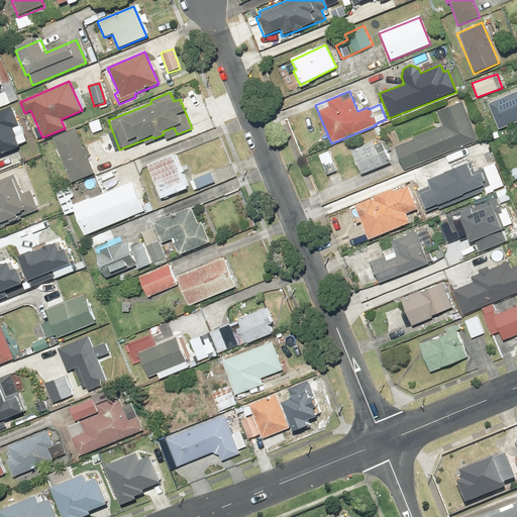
[(516,121),(516,92),(488,104),(498,130),(516,121)]
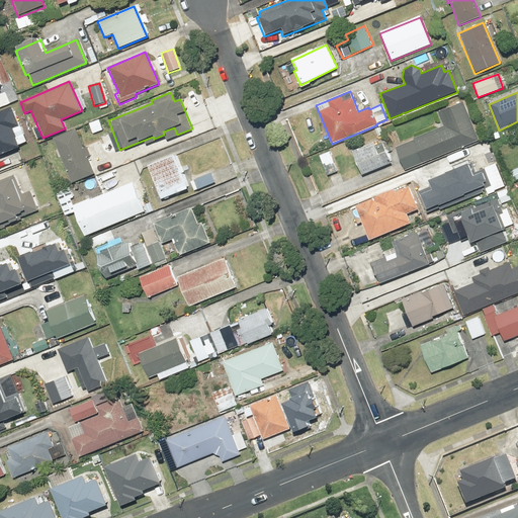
[(404,171),(479,140),(463,102),(437,112),(443,127),(394,148),(404,171)]
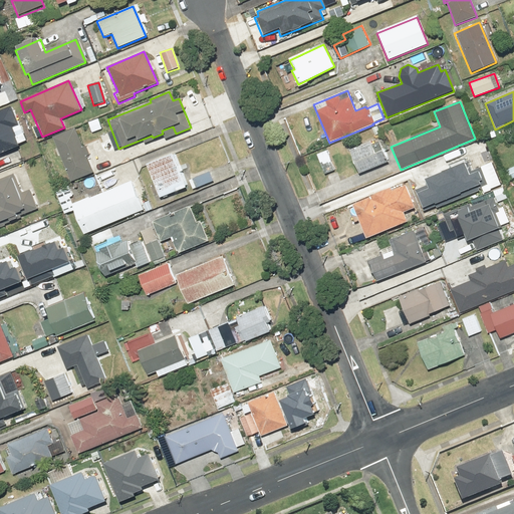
[(26,140),(12,106),(0,110),(0,153),(19,146),(18,144),(26,140)]
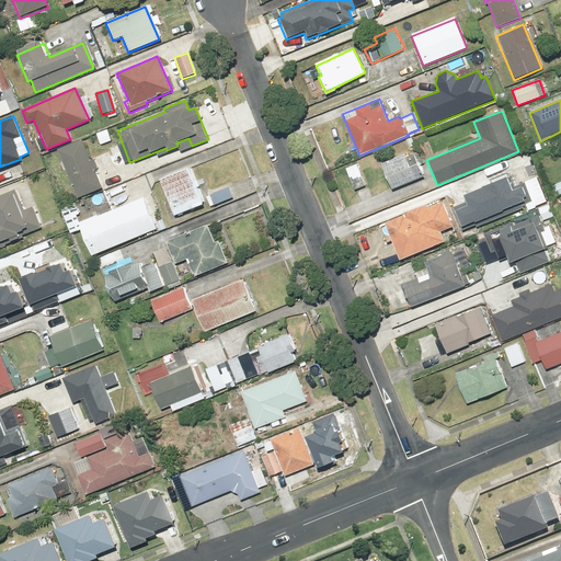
[(82,140),(58,150),(77,198),(101,189),(82,140)]
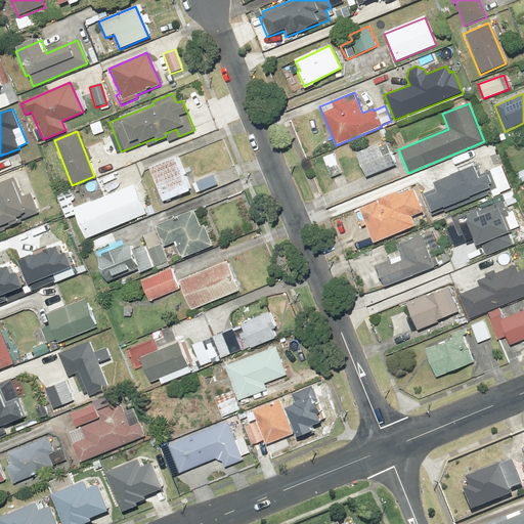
[(377,144),(355,154),(364,177),(394,166),(387,147),(380,150),(377,144)]
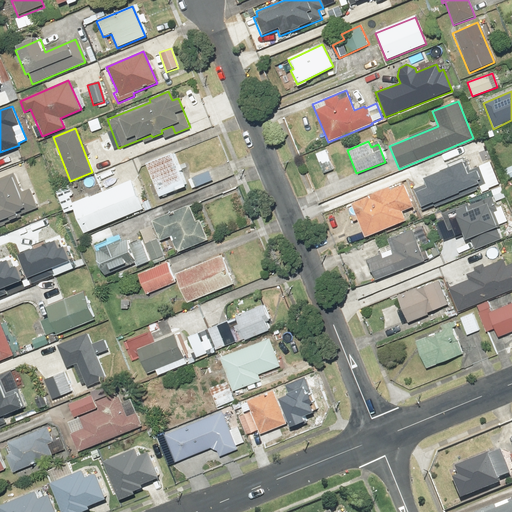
[(333,170),(326,150),(316,153),(323,174),(333,170)]
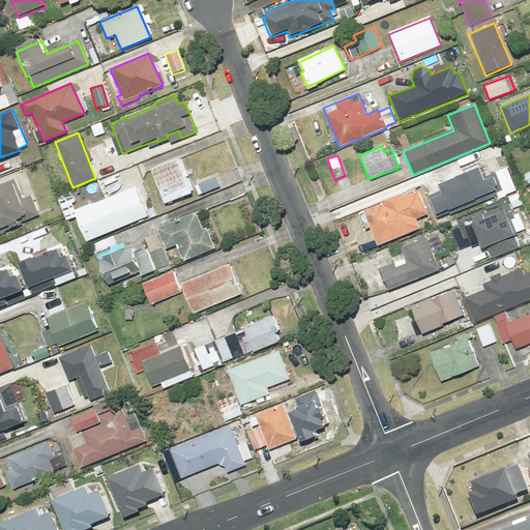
[(180,158),(150,170),(164,205),(194,194),(180,158)]
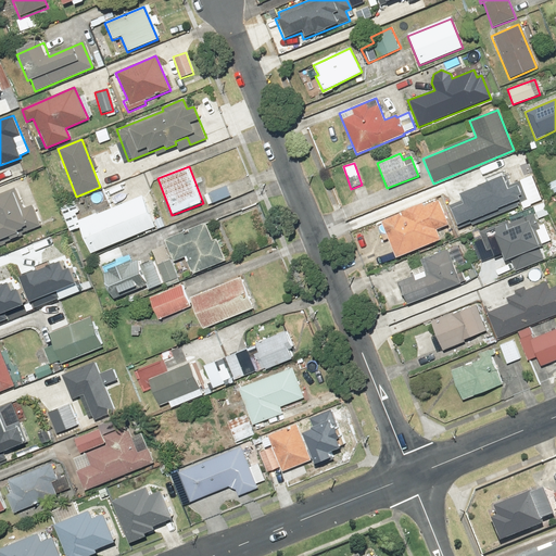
[(467,197),(450,203),(459,225),(475,218),(476,222),(521,202),(520,200),(530,196),(521,177),(510,181),(506,173),(464,190),(467,197)]
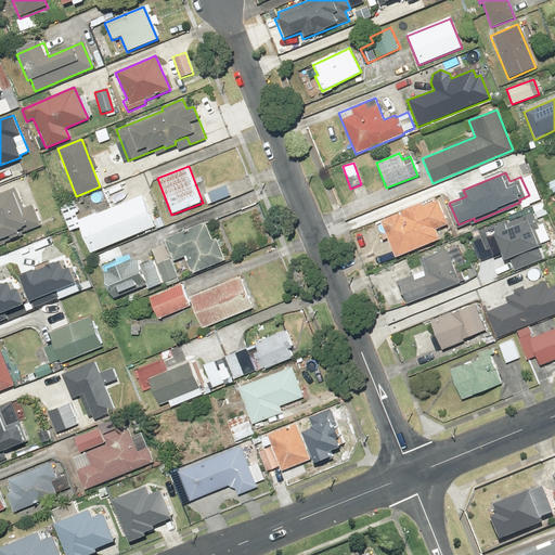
[(554,192),(554,180),(542,186),(546,196),(554,192)]
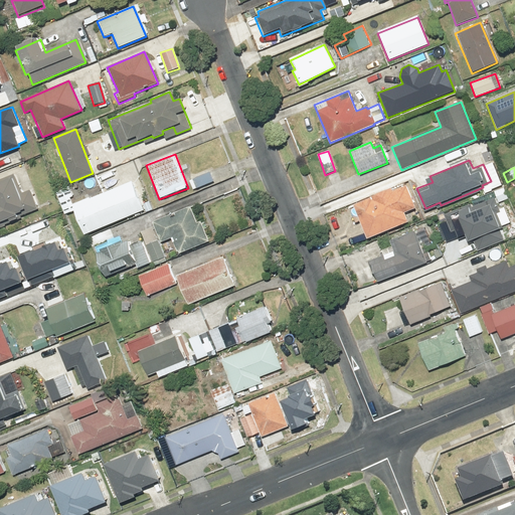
[(213,182),(209,173),(189,181),(193,190),(213,182)]
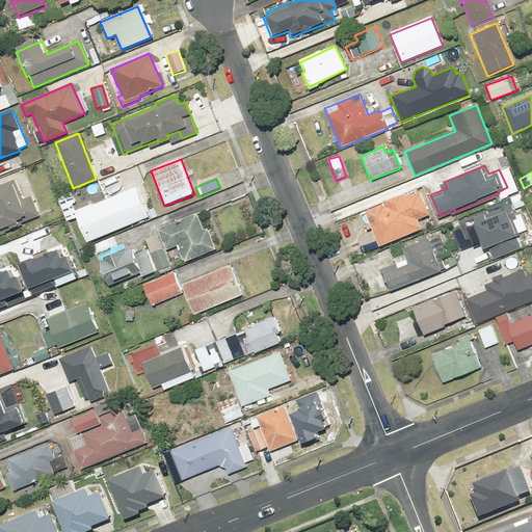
[(0,186),(0,235),(19,228),(18,224),(37,216),(29,197),(22,201),(14,181),(0,186)]
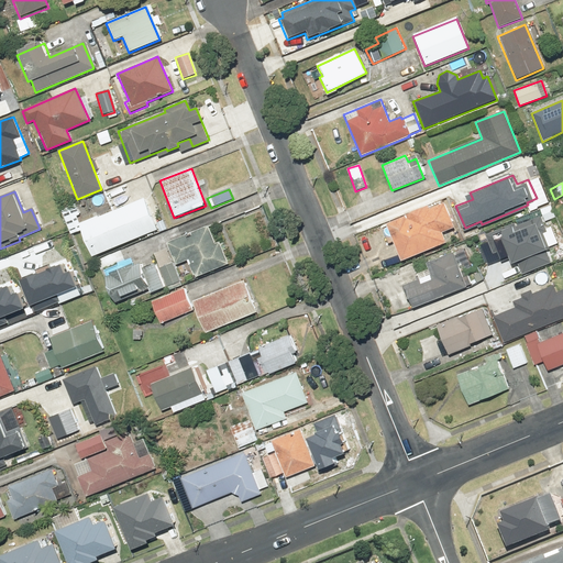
[(460,224),(448,195),(427,203),(426,201),(403,211),(405,216),(384,224),(399,262),(445,244),(441,232),(460,224)]
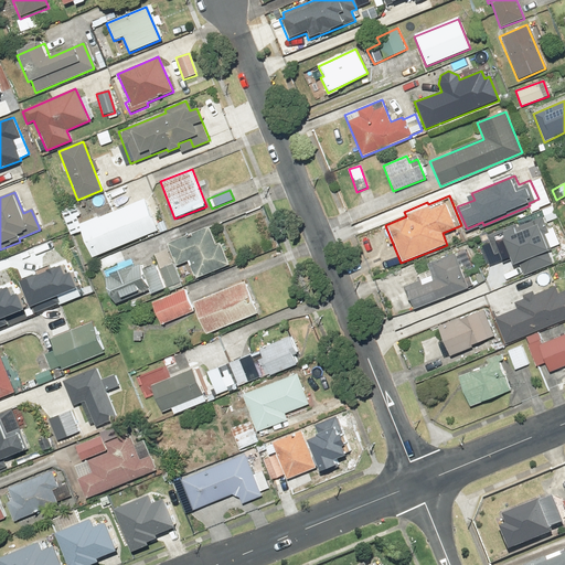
[(155,233),(142,201),(77,226),(91,259),(155,233)]
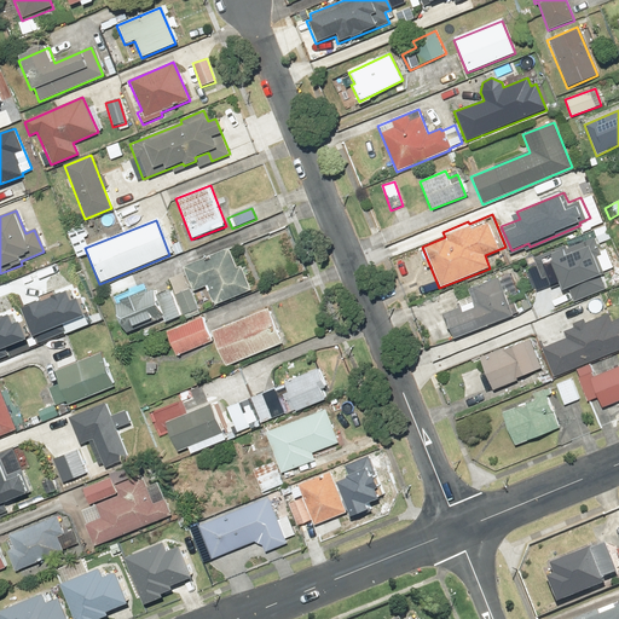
[(605,289),(599,273),(613,267),(606,249),(599,253),(593,239),(567,249),(566,246),(532,259),(542,281),(547,279),(550,290),(560,285),(562,293),(568,290),(573,302),(605,289)]
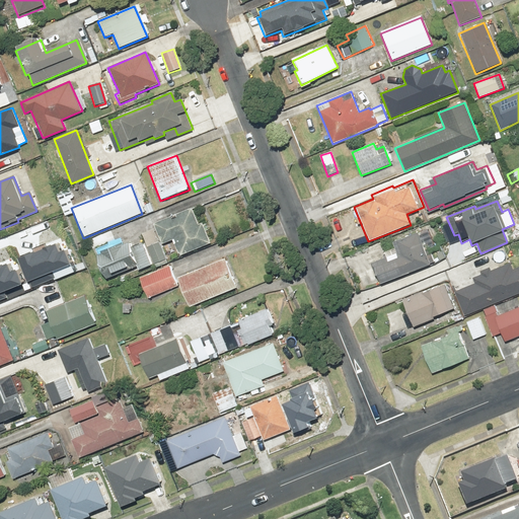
[(198,226),(191,210),(153,225),(161,244),(171,240),(177,256),(210,243),(202,224),(198,226)]
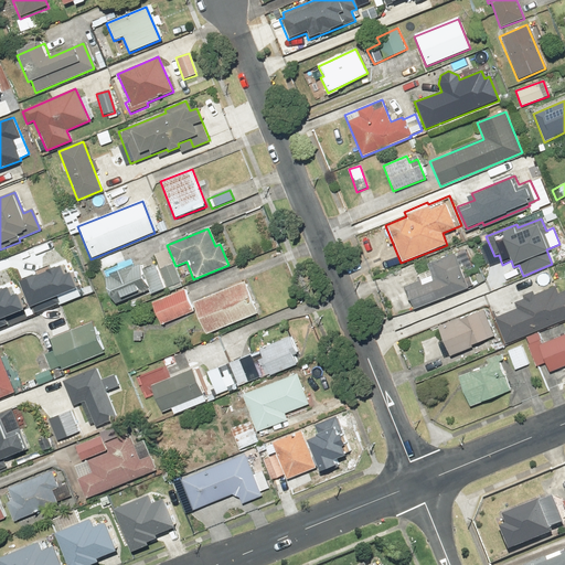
[(167,249),(153,255),(166,289),(179,284),(167,249)]
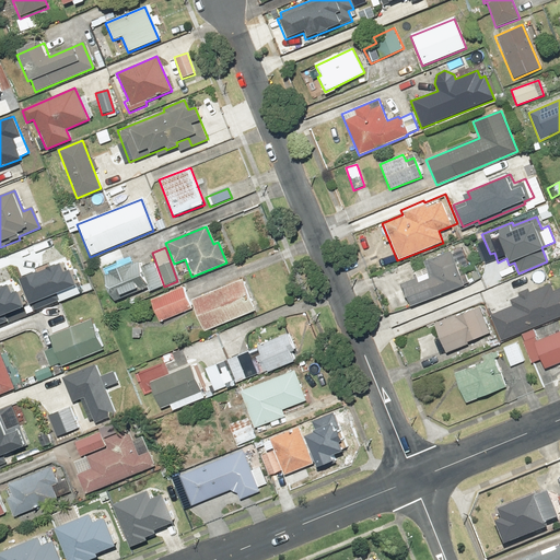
[(427,273),(399,284),(409,307),(468,283),(462,268),(456,270),(448,252),(422,263),(427,273)]
